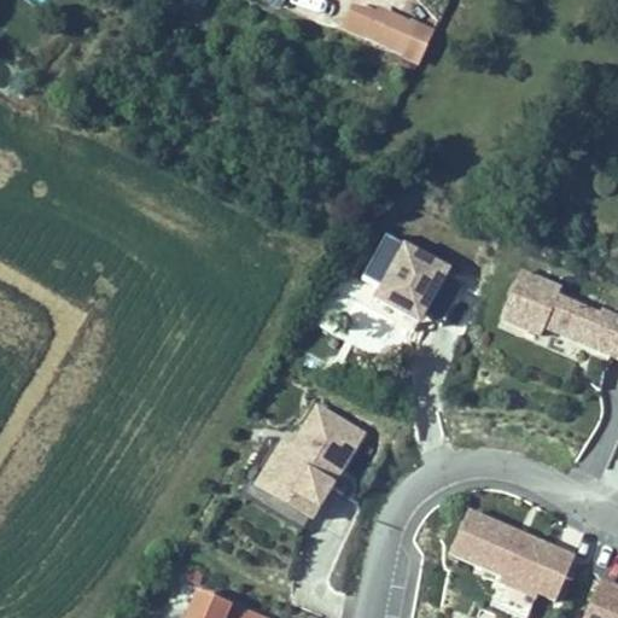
[(409,58),(425,25),(410,19),(380,4),(378,11),(355,0),(350,0),(339,23),(392,50),(409,58)]
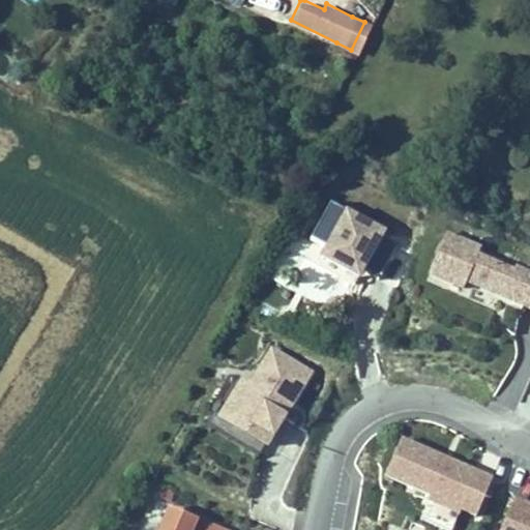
[(344,206),(328,198),(310,234),(322,241),(317,252),(359,275),(363,267),(379,275),(399,240),(383,231),(386,226),(345,203),(344,206)]
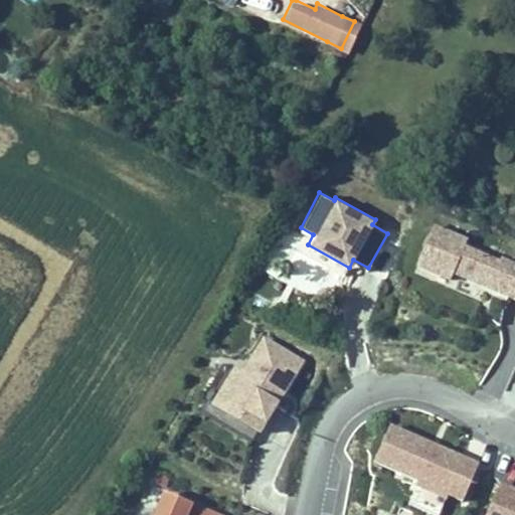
[(449,278),(451,272),(514,298),(514,261),(465,240),(467,236),(435,222),(416,265),(449,278)]
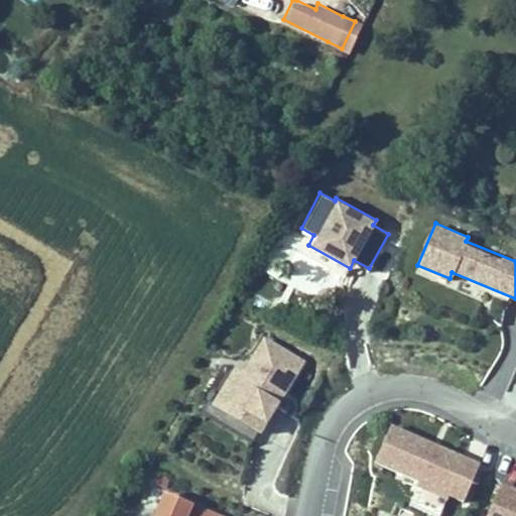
[(259,432),(305,358),(264,332),(241,369),(234,364),(210,401),(259,432)]
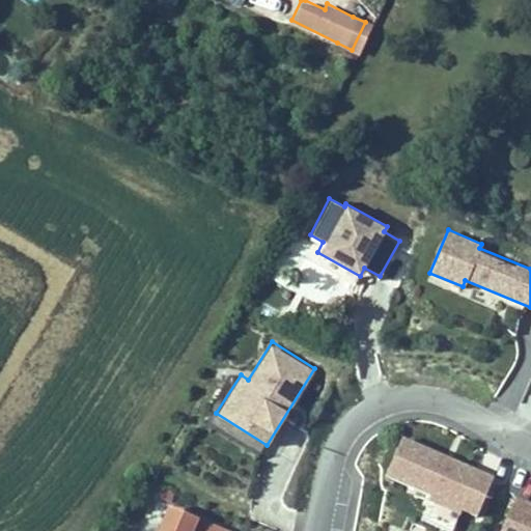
[(495,478),(404,439),(388,476),(431,495),(422,518),(451,530),(455,530),(465,509),(478,515),(495,478)]
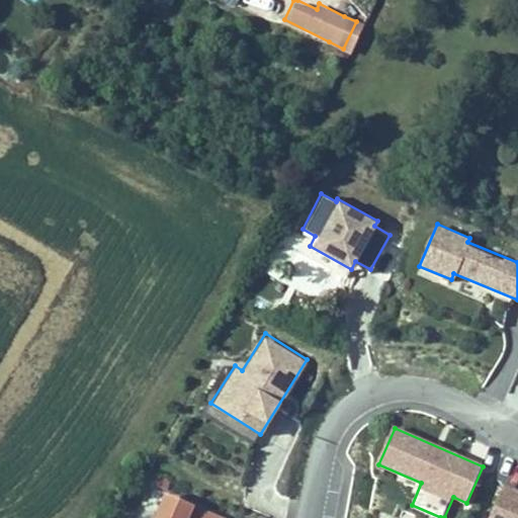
[(485,517),(517,517),(517,490),(500,483),(485,517)]
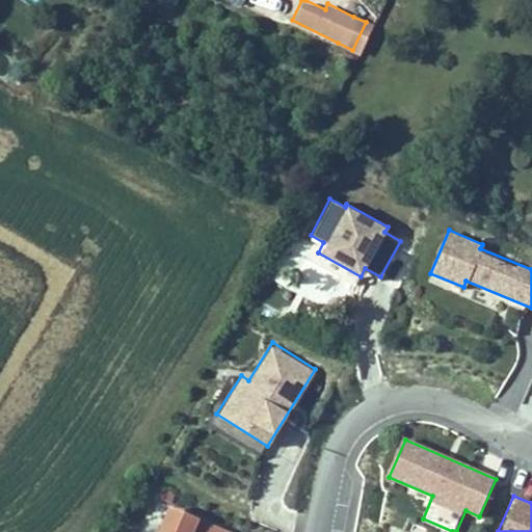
[(235,531),(236,531),(174,505),(162,531),(235,531)]
